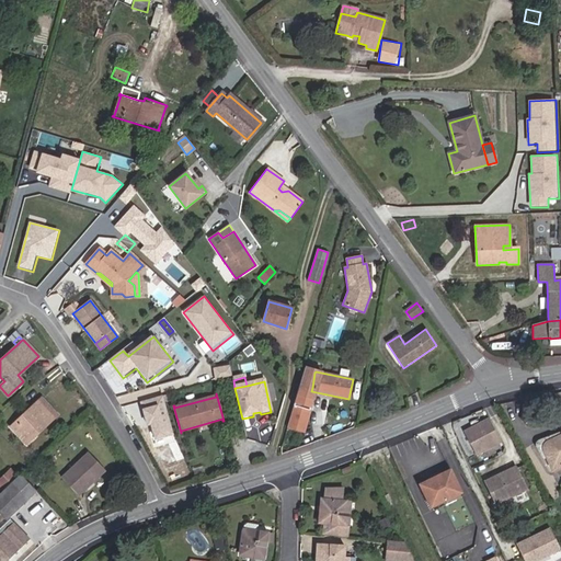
[(151,427),(155,442),(175,436),(163,396),(152,398),(155,407),(141,410),(147,428),(151,427)]
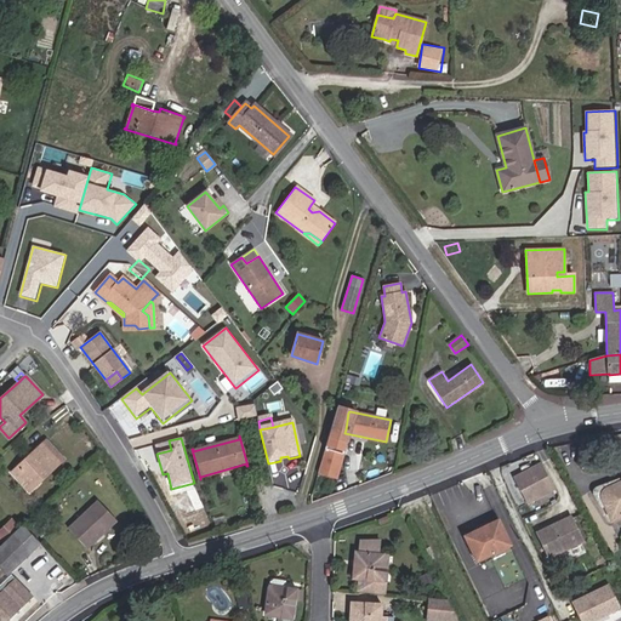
[(39,476),(43,479),(63,460),(43,440),(10,472),(26,489),(39,476)]
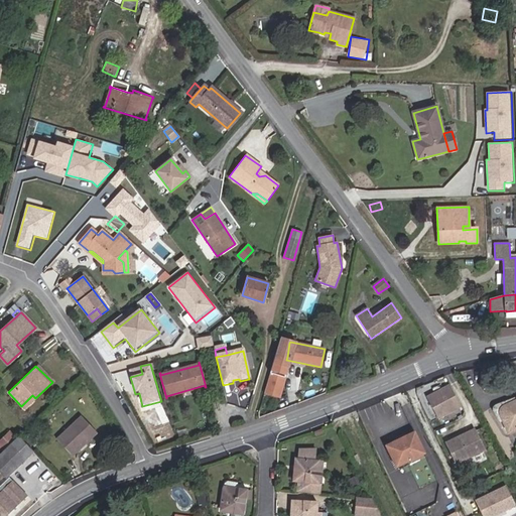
[(284,397),(286,370),(268,368),(266,395),(284,397)]
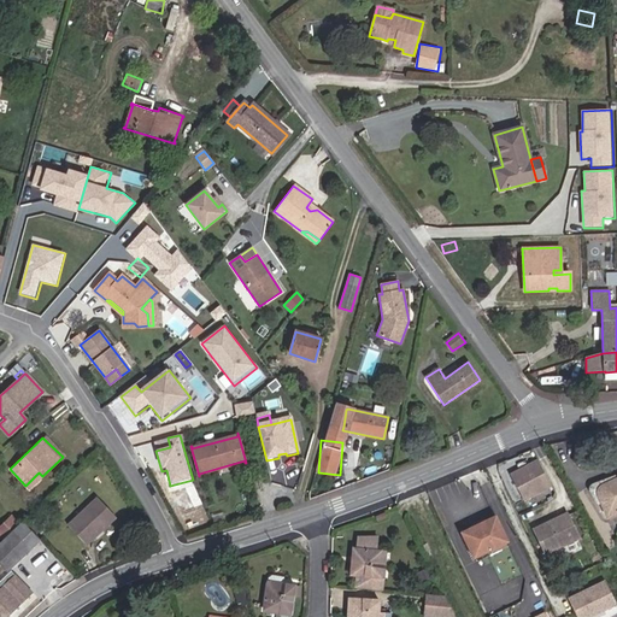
[(551,486),(538,460),(510,475),(523,500),(551,486)]
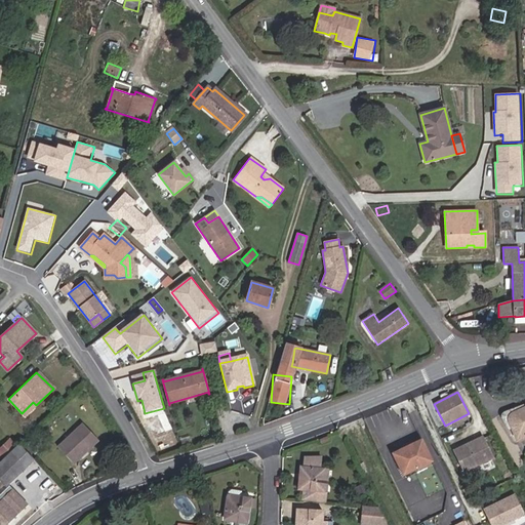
[(25,415),(36,405),(33,402),(22,413),(25,415)]
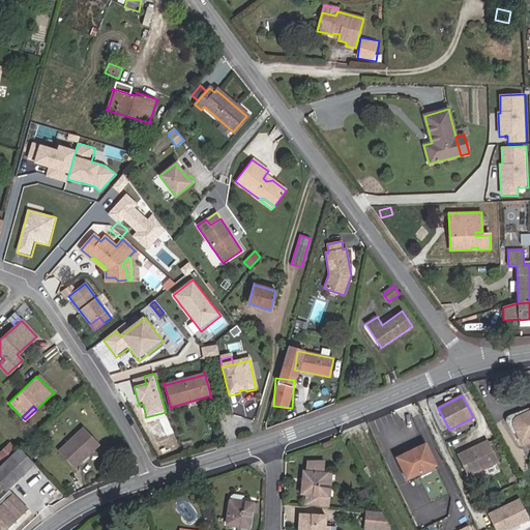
[(529,411),(518,417),(516,418),(514,420),(513,424),(513,427),(521,443),(529,440),(529,442),(529,411)]
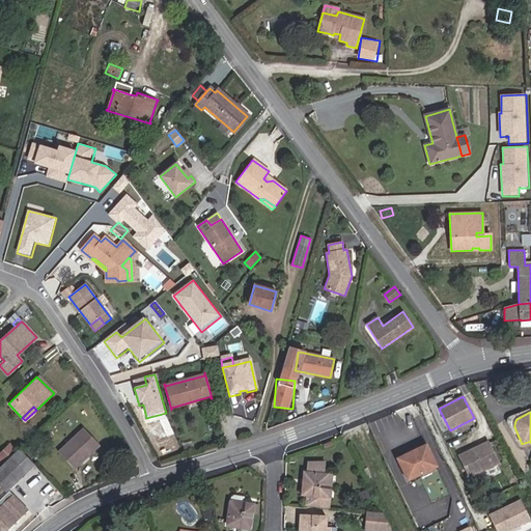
[(163,437),(156,424),(146,429),(151,439),(152,439),(154,442),(163,437)]
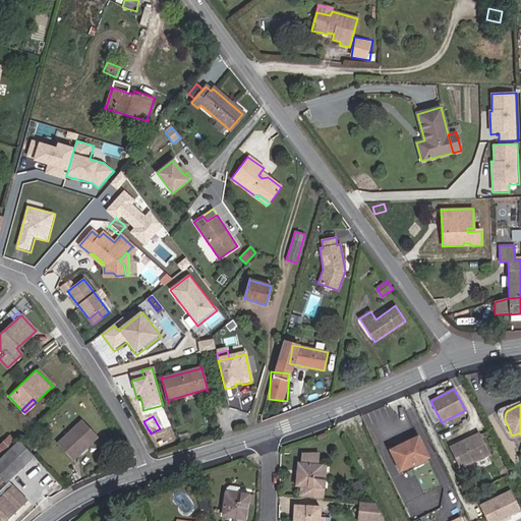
[(72,460),(98,437),(82,420),(57,444),(72,460)]
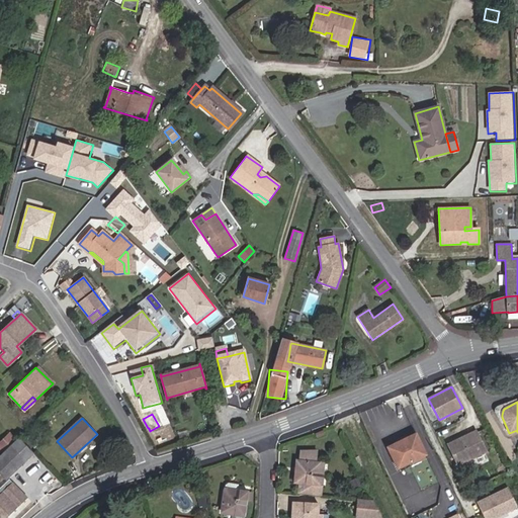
[(491,448),(482,430),(477,433),(486,451),(491,448)]
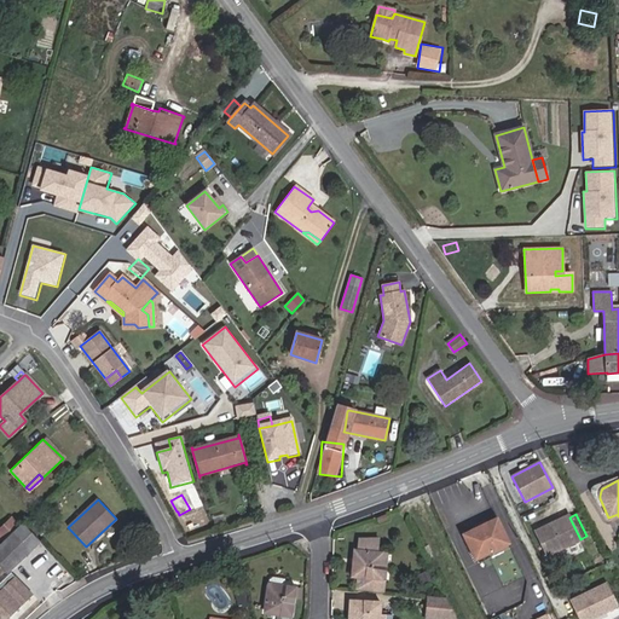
[(570,518),(568,515),(544,527),(545,530),(537,534),(547,555),(580,539),(570,518)]
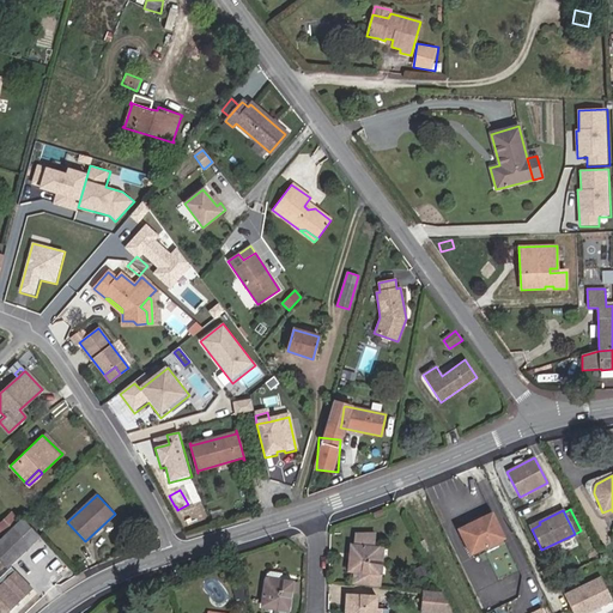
[(0,534),(1,535),(19,519),(12,513),(0,523),(0,534)]
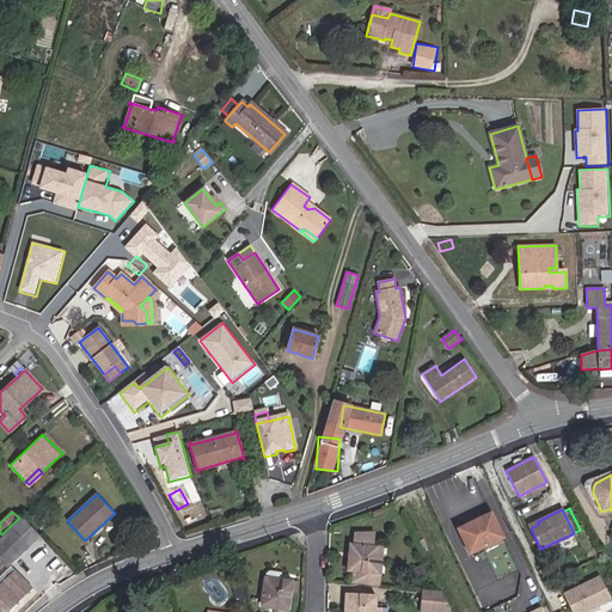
[(41,531),(47,525),(35,513),(29,518),(41,531)]
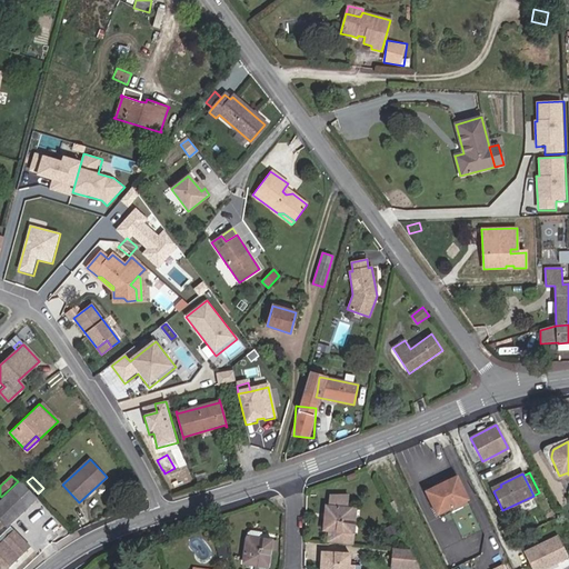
[(467,499),(457,478),(426,492),(437,515),(438,513),(440,518),(452,512),(450,508),(466,500),(467,499)]
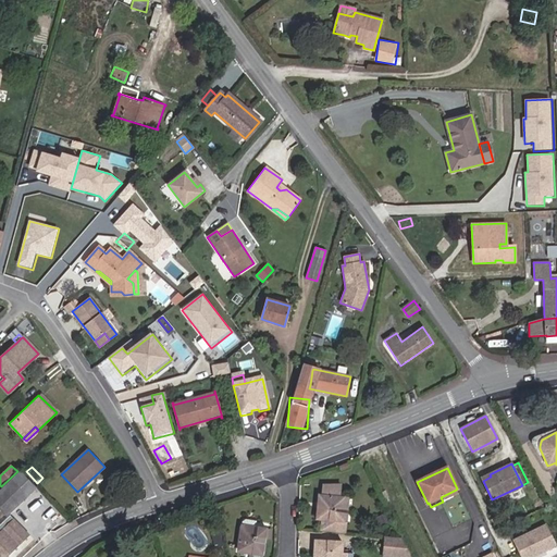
[(7,517),(36,487),(21,471),(0,491),(0,518),(4,515),(7,517)]
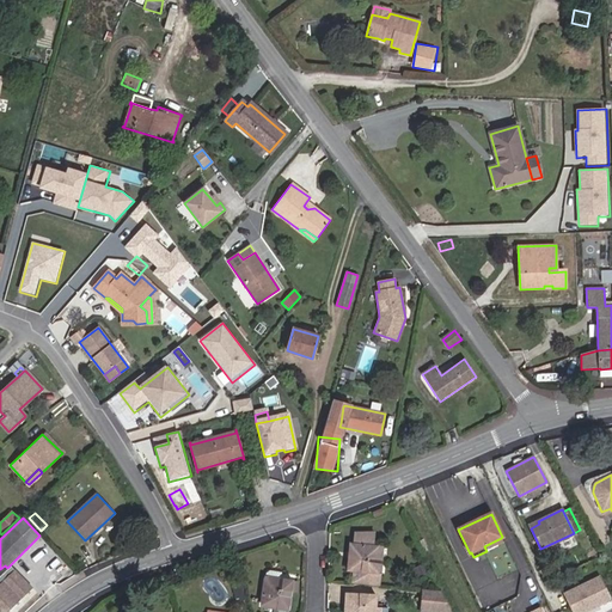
[(377,574),(379,562),(377,562),(378,546),(373,546),(374,532),(355,533),(354,544),(353,544),(353,551),(355,551),(355,560),(352,560),(348,560),(347,570),(353,571),(352,582),(379,586),(380,574),(377,574)]
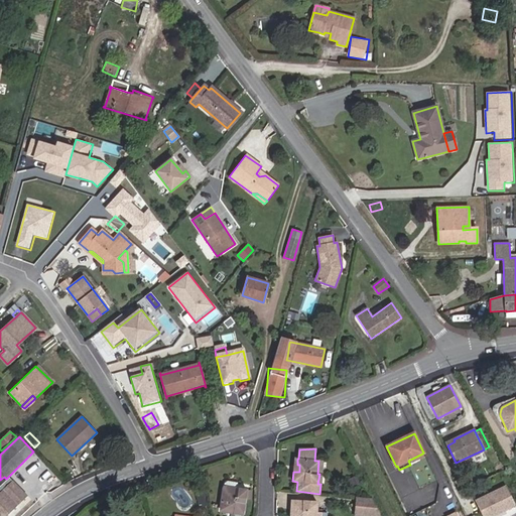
[(410,465),(424,458),(422,454),(408,461),(410,465)]
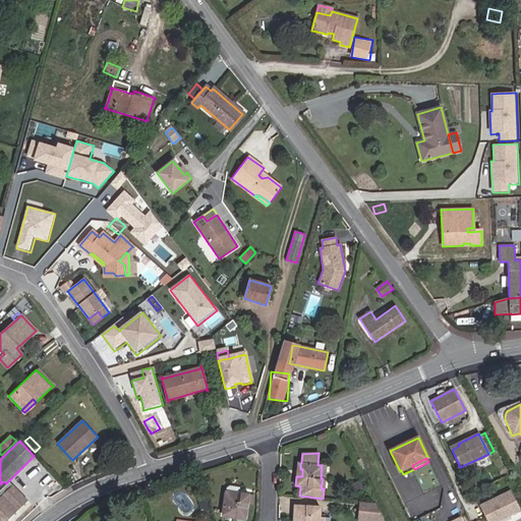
[(362,487),(359,480),(352,483),(356,490),(362,487)]
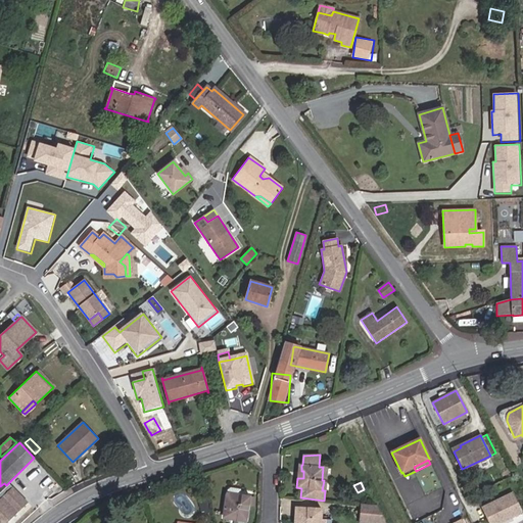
[(0,522),(5,522),(27,503),(9,483),(2,490),(6,493),(0,498),(0,522)]
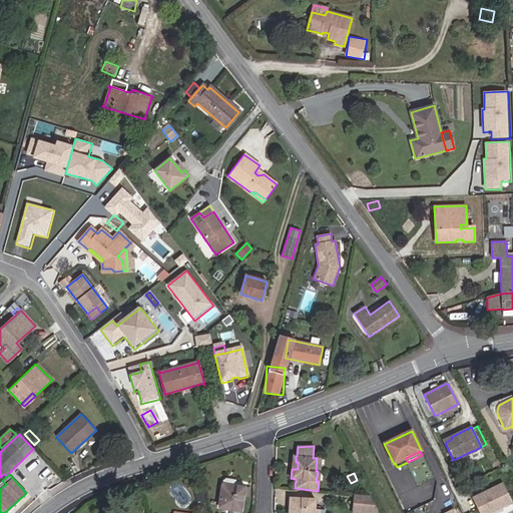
[(244,487),(235,485),(235,480),(225,478),(222,481),(218,506),(224,507),(224,504),(232,505),(231,511),(240,512),(243,495),(244,487)]
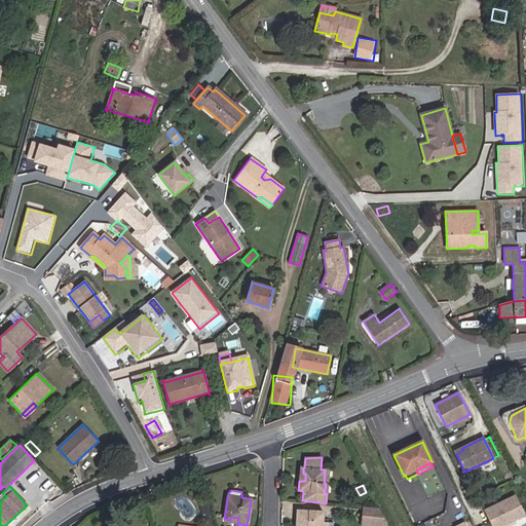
[(501,525),(525,515),(516,495),(484,511),(491,525),(501,525)]
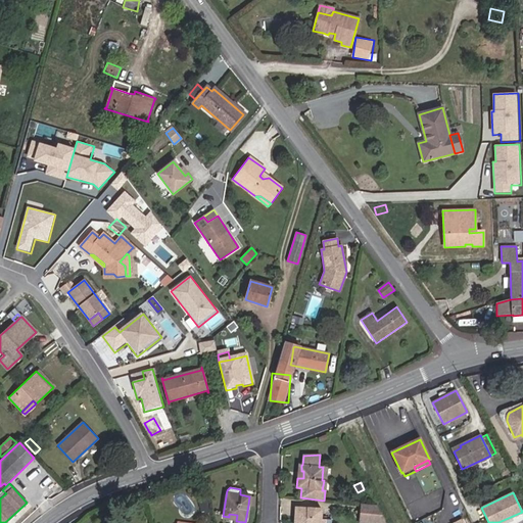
[(385,522),(377,505),(362,504),(361,514),(368,514),(367,522),(385,522)]
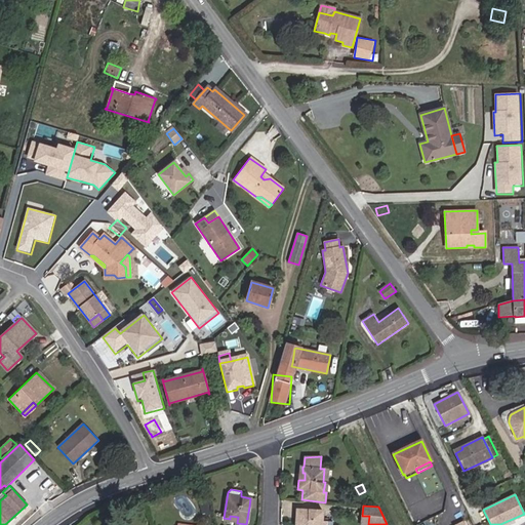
[(331,524),(331,521),(322,521),(322,511),(295,510),(295,519),(298,519),(301,519),(300,524),(331,524)]
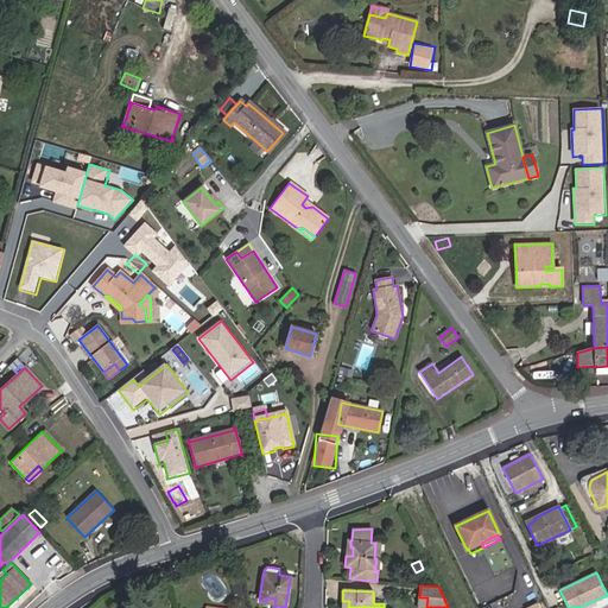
[(426,607),(428,597),(419,597),(418,607),(426,607)]
